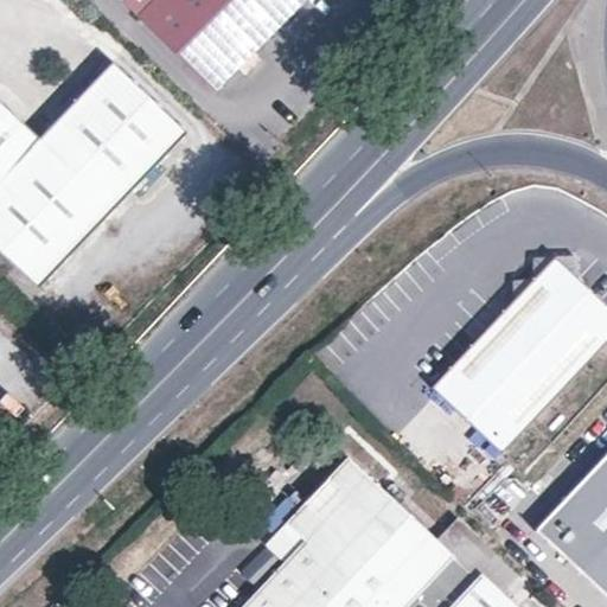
[(300,0),(126,0),(212,88),(300,0)]
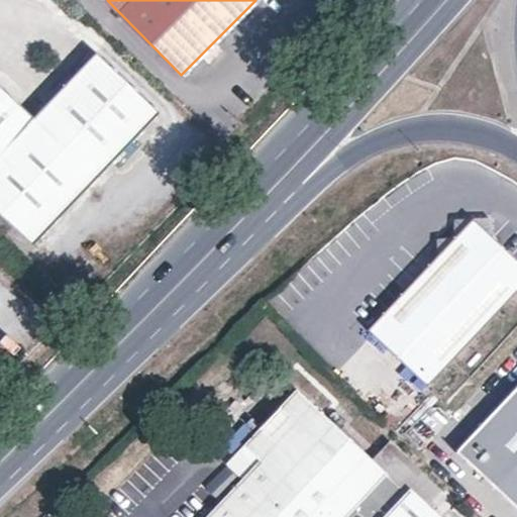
[(0,218),(38,251),(157,114),(91,57),(32,125),(0,96),(0,218)]
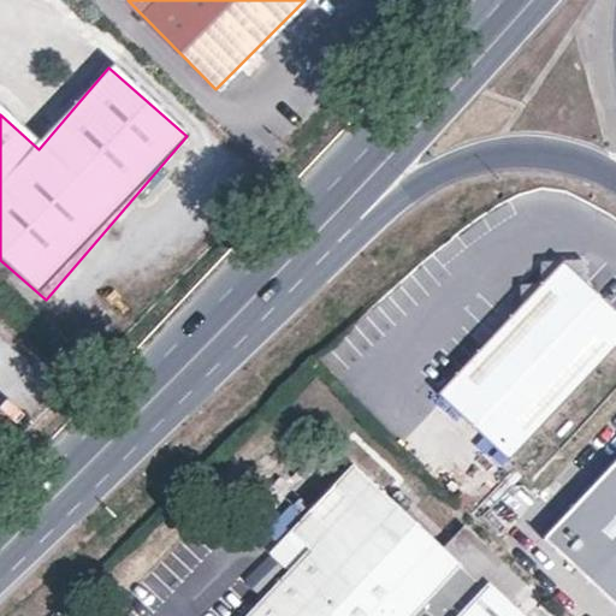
[(521,284),(521,304),(438,394),(443,398),(508,458),(615,345),(615,311),(585,282),(584,260),(540,261),(540,283),(521,284)]
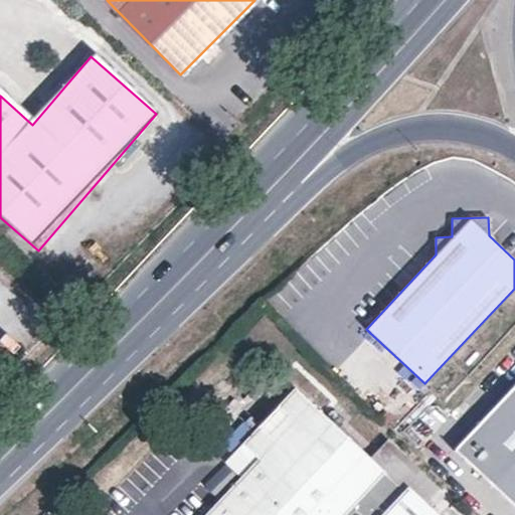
[(424,383),(370,333),(334,371),(390,427),(430,388),(424,383)]
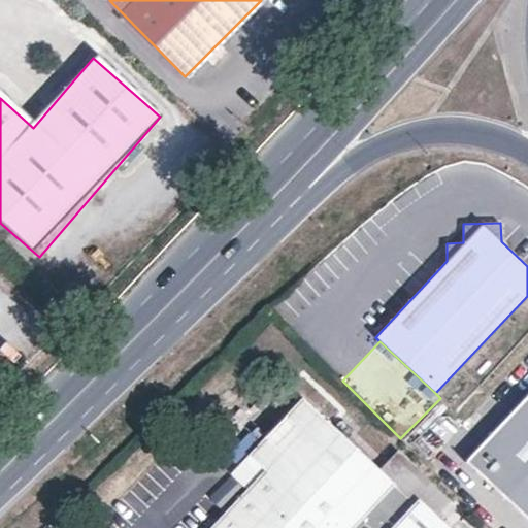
[(527,396),(462,465),(527,527),(527,396)]
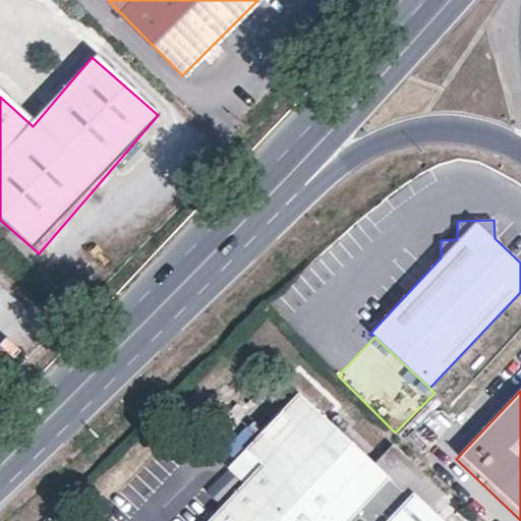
[(385,520),(408,496),(373,464),(298,393),(245,449),(261,464),(207,520),(385,520)]
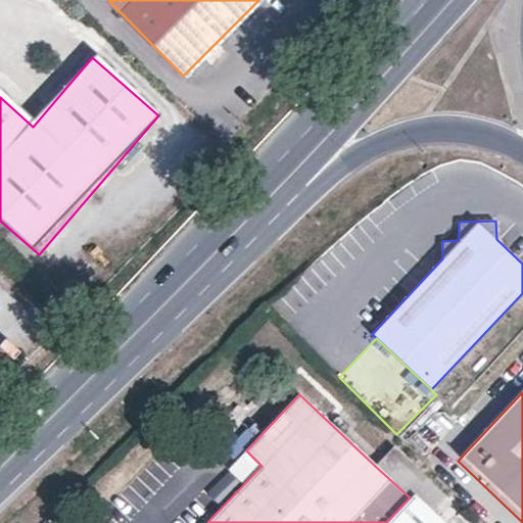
[(446,495),(393,445),(375,466),(410,497),(414,493),(432,511),(446,495)]
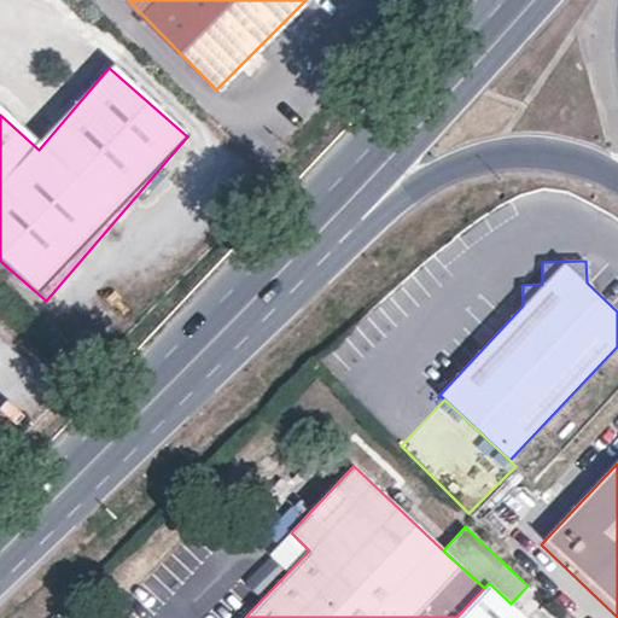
[(525,617),(511,604),(489,583),(484,588),(456,617),(525,617)]
